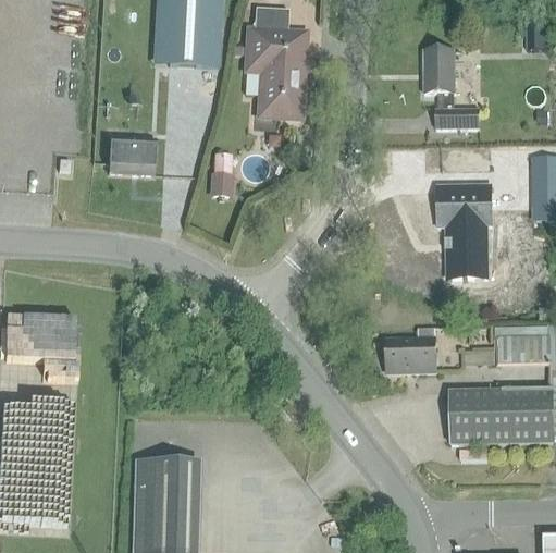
[(172,0),(169,64),(219,68),(222,0),(172,0)]
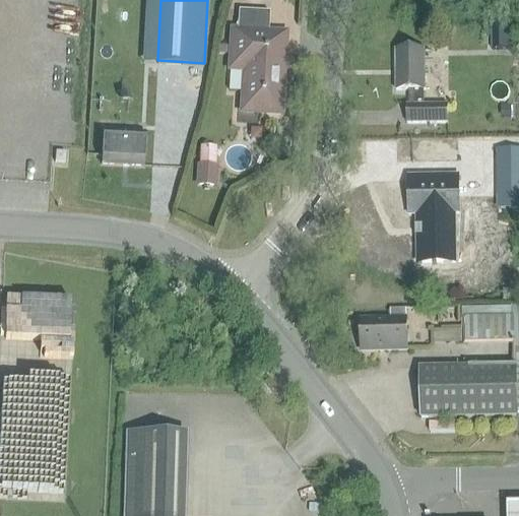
[(232,65),(231,86),(245,87),(243,107),(279,109),(284,31),(264,29),(266,9),(270,10),(270,9),(239,7),(238,28),(234,28),(232,65)]
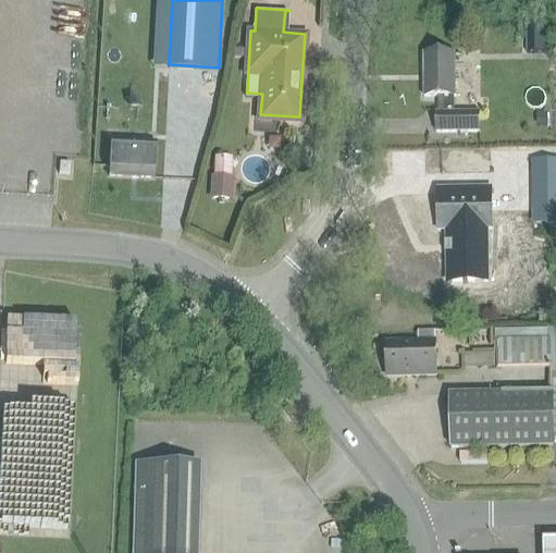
[(527,23),(528,50),(546,50),(546,22),(527,23)]
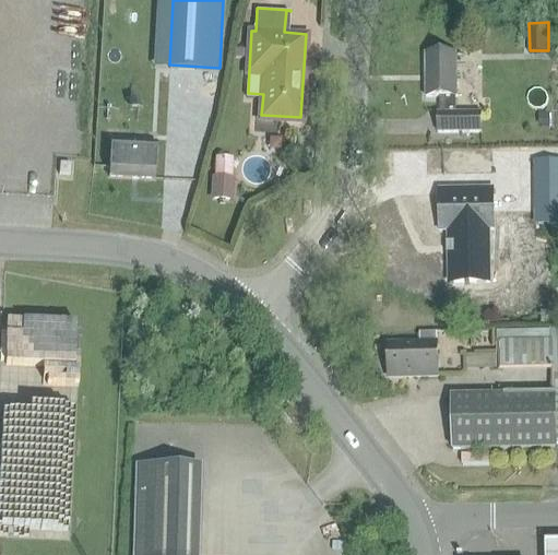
[(456,93),(456,50),(425,50),(426,93),(440,93),(440,109),(438,109),(438,129),(482,129),(482,109),(455,109),(455,93),(456,93)]
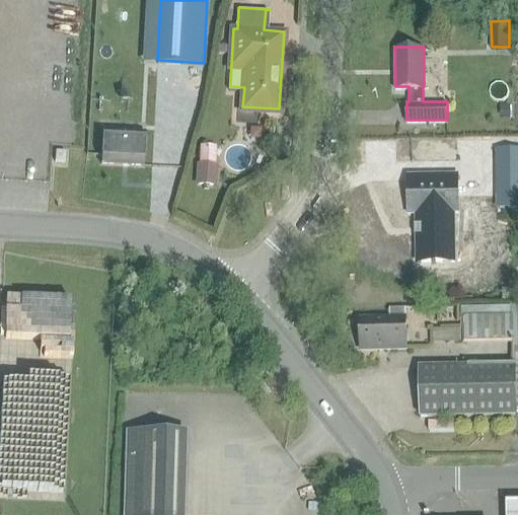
[(502,114),(510,114),(510,102),(502,102),(502,114)]
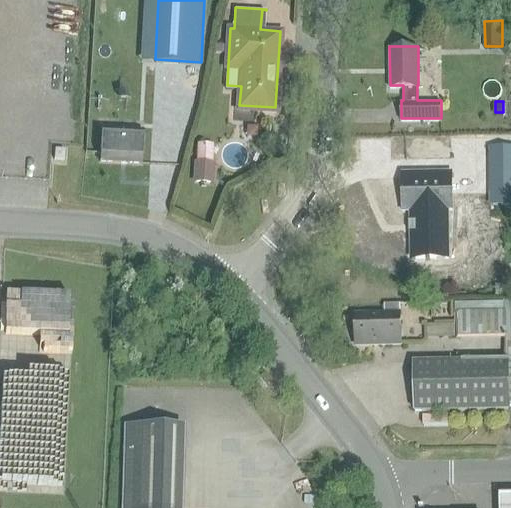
[(142,161),(144,128),(102,126),(100,158),(142,161)]
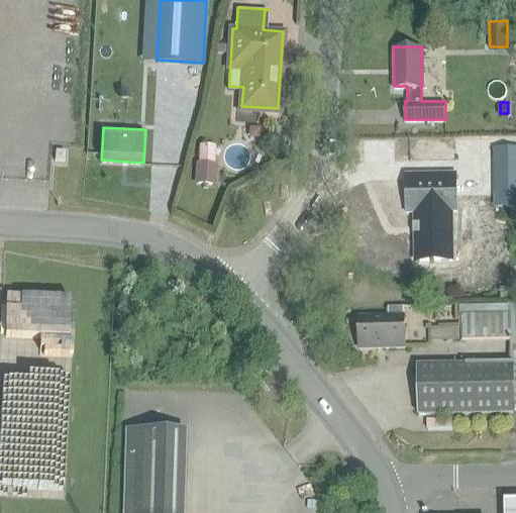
[(515,145),(494,145),(494,205),(515,205),(515,145)]
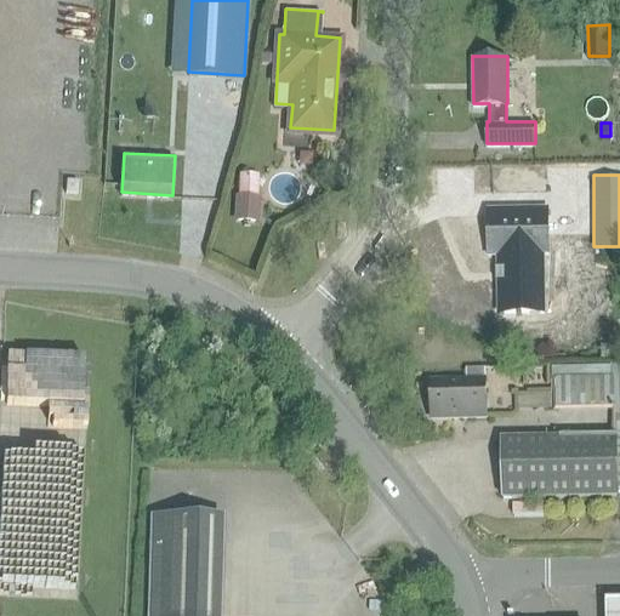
[(261,194),(235,192),(233,217),(260,220),(261,194)]
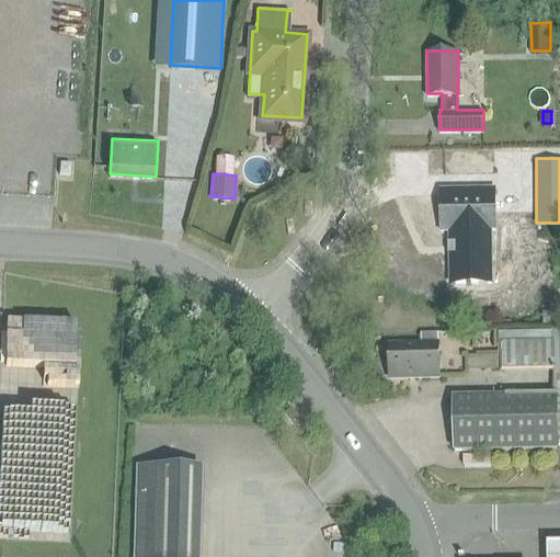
[(490,226),(494,226),(494,186),(442,188),(442,227),(450,227),(452,280),(491,279),(490,226)]
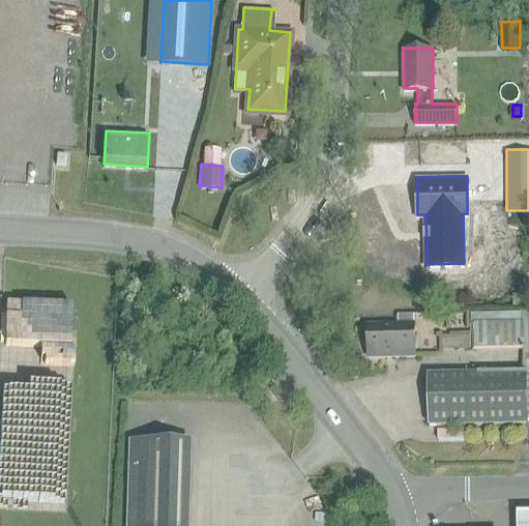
[(66,416),(71,304),(37,302),(36,318),(7,316),(2,413),(16,413),(66,416)]
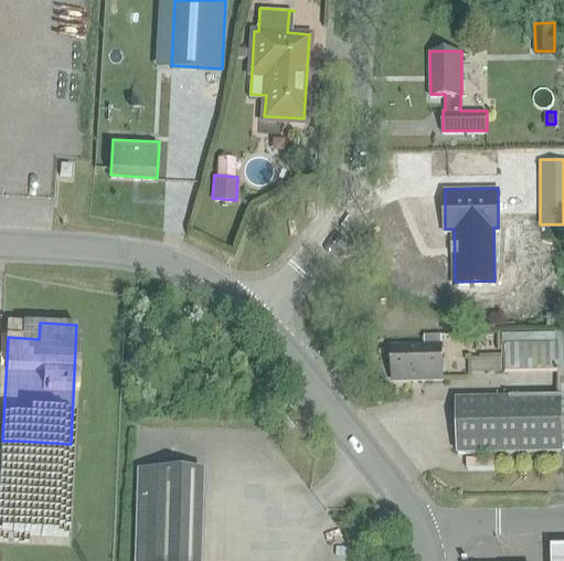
[(392,346),(393,378),(443,377),(443,345),(392,346)]
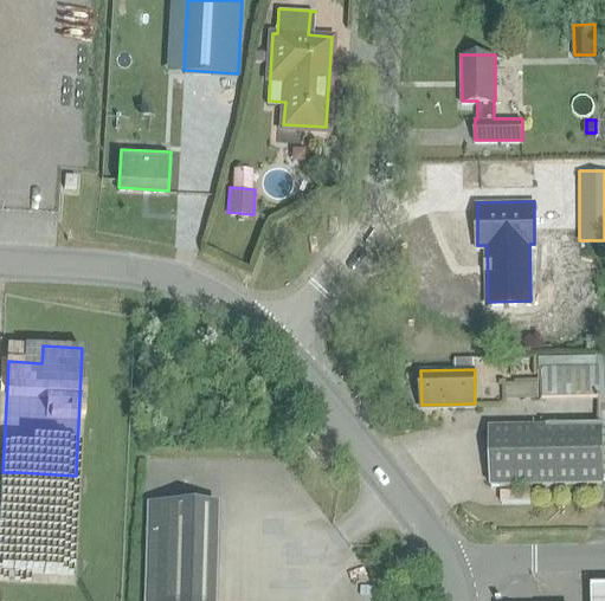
[(600,422),(490,425),(490,432),(491,484),(603,482),(600,422)]
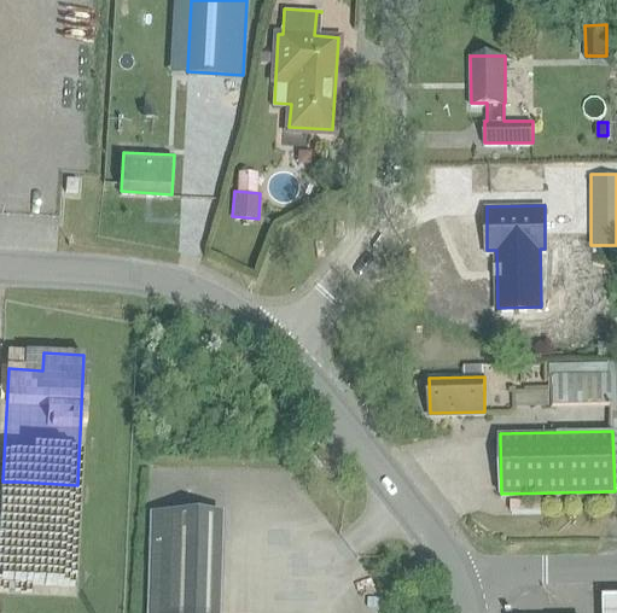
[(217,612),(221,513),(152,512),(149,612),(217,612)]
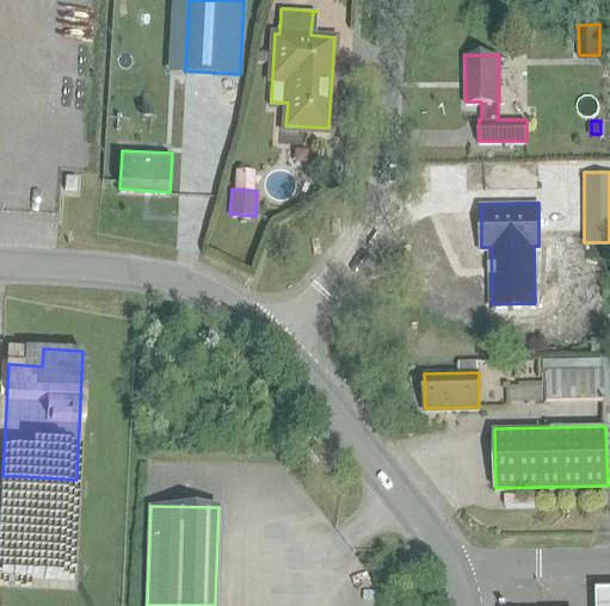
[(609,580),(596,581),(596,605),(609,605),(609,580)]
